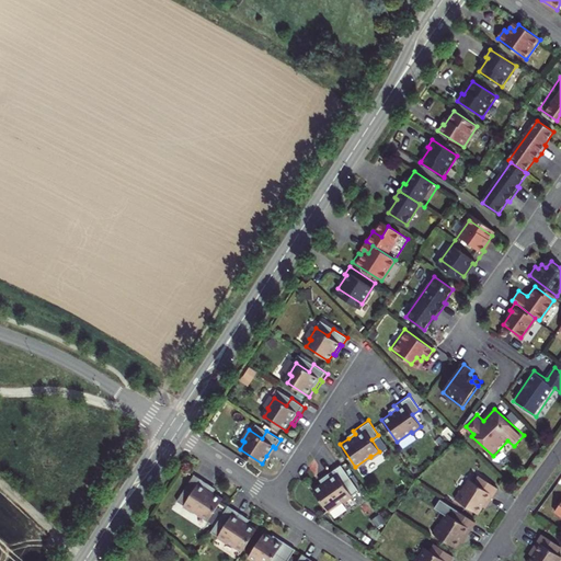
[(266,456),(268,458),(275,448),(273,446),(266,456)]
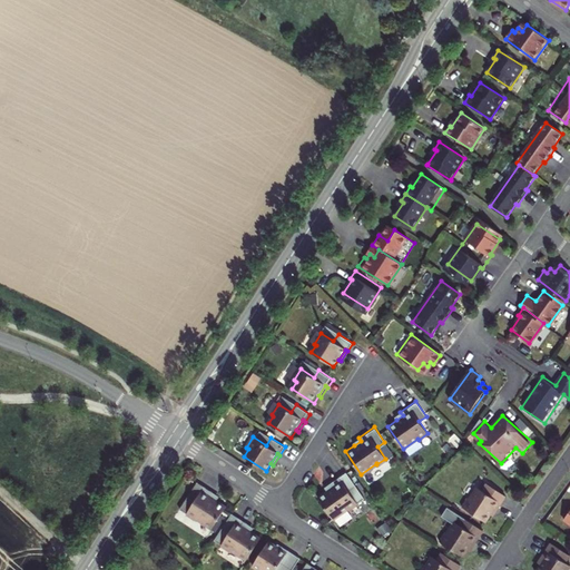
[(327,492),(318,499),(334,521),(350,511),(351,512),(360,505),(351,493),(357,489),(347,473),(332,484),(334,488),(327,492)]
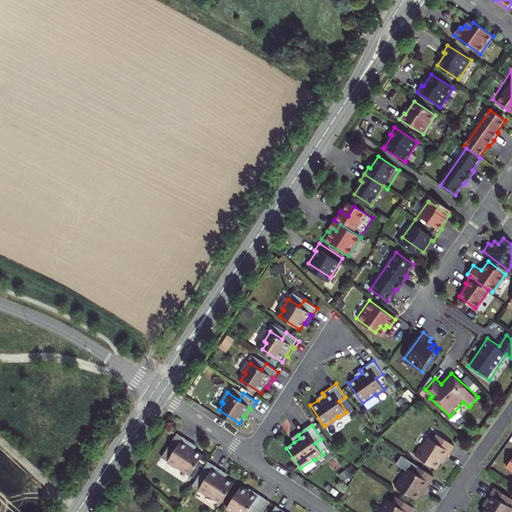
[(176,434),(167,448),(174,452),(167,463),(175,468),(175,467),(189,476),(203,455),(195,450),(188,446),(191,443),(176,434)]
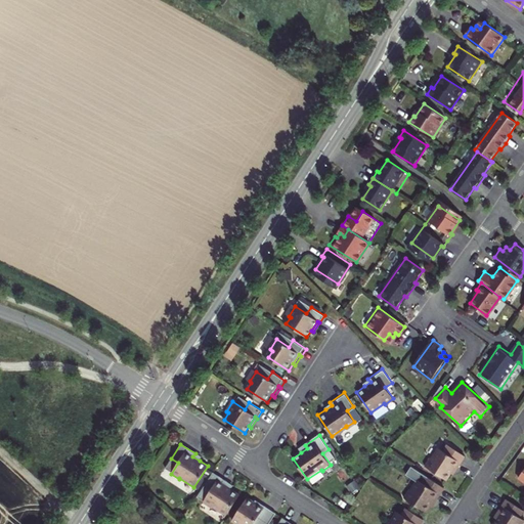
[(433,459),(431,457),(426,466),(447,480),(451,473),(454,469),(456,470),(466,456),(448,445),(444,451),(439,448),(433,459)]
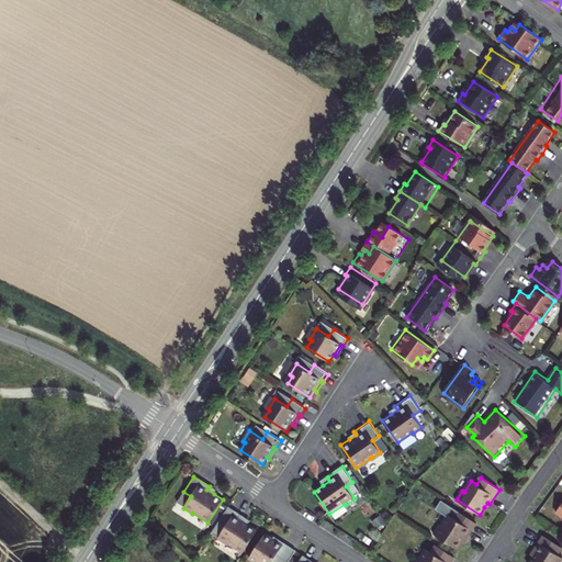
[(228,506),(218,521),(225,526),(217,538),(226,544),(227,543),(243,553),(257,530),(248,524),(242,519),(244,516),(228,506)]
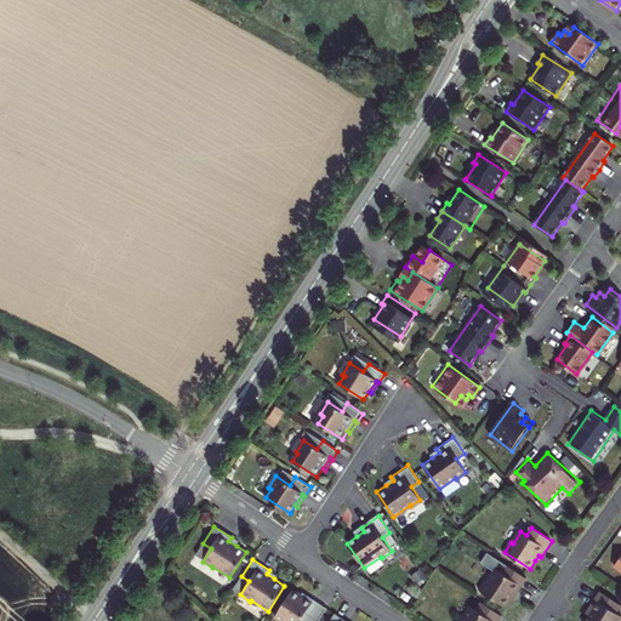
[(488,581),(486,580),(479,591),(505,607),(511,598),(514,593),(517,594),(528,579),(507,565),(502,573),(496,569),(488,581)]
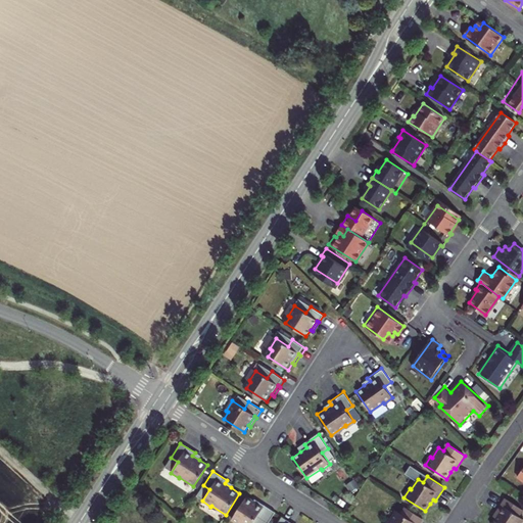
[(246,496),(232,519),(237,522),(252,522),(256,518),(263,522),(268,522),(276,512),(264,505),(263,507),(252,501),(246,496)]
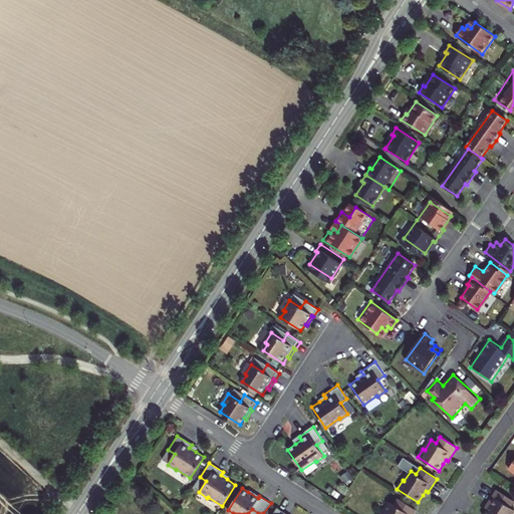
[(513,500),(496,489),(487,502),(489,503),(486,508),(482,513),(510,513),(513,509),(509,506),(513,500)]
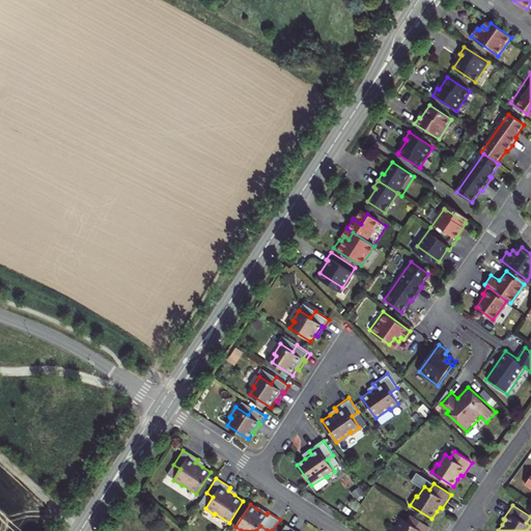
[(258,506),(256,508),(267,514),(268,512),(258,506)]
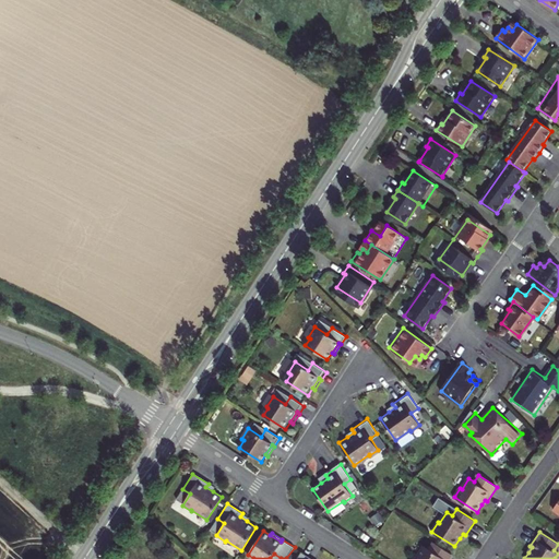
[(417,557),(416,556),(413,558),(449,558),(452,555),(433,543),(429,549),(425,546),(417,557)]
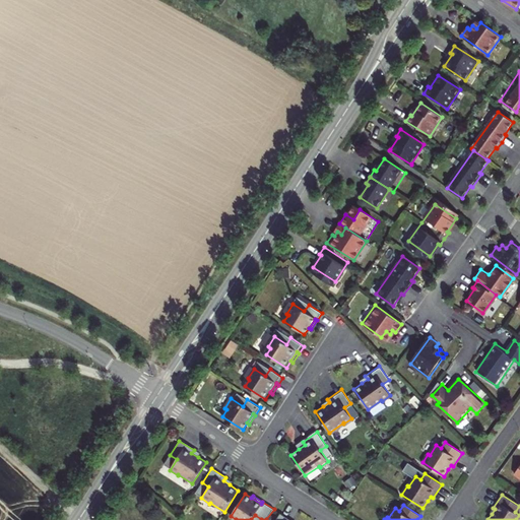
All buildings are outlined.
